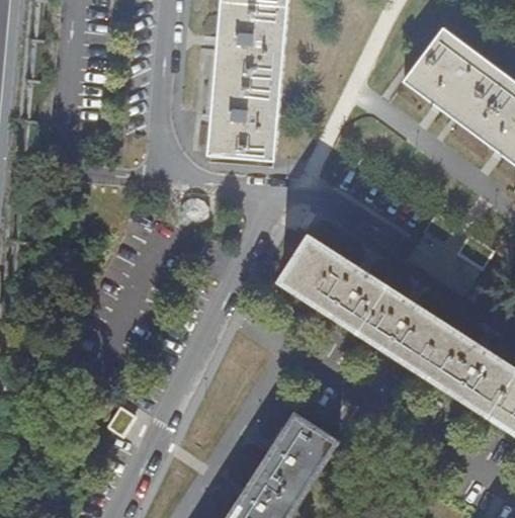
[(212,118),(210,149),(276,153),(286,0),(221,0),(219,36),(218,44),(218,48),(218,50),(218,54),(212,118)]
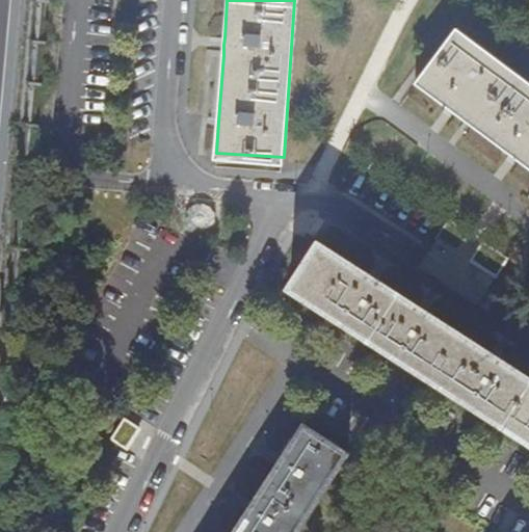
[(528,83),(453,29),(450,33),(413,84),(444,106),(448,109),(451,112),(463,120),(465,122),(467,124),(507,153),(511,156),(516,159),(528,168),(528,195),(528,197),(528,83)]
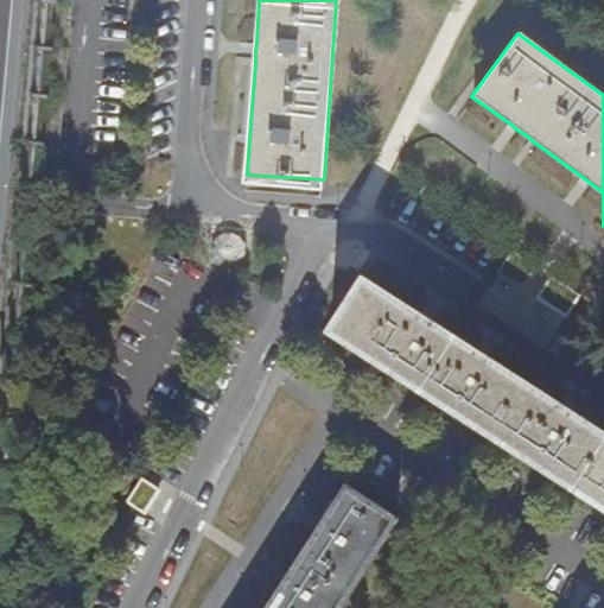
[(534,267),(509,251),(494,272),(519,287),(534,267)]
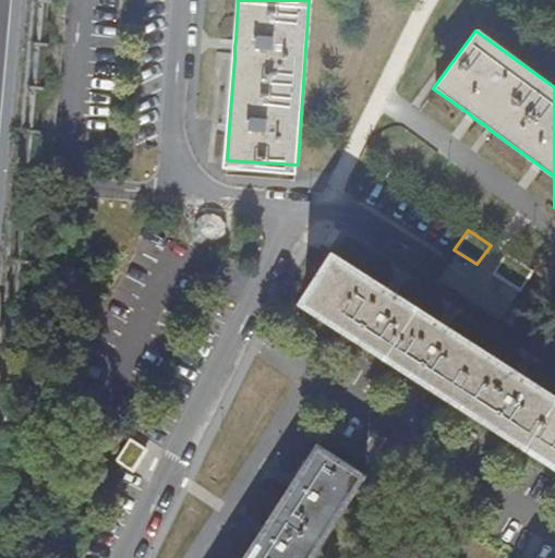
[(333,253),(304,299),(554,460),(554,393),(522,374),(517,371),(513,367),(446,325),(441,322),(436,318),(395,292),(389,290),(385,287),(333,253)]
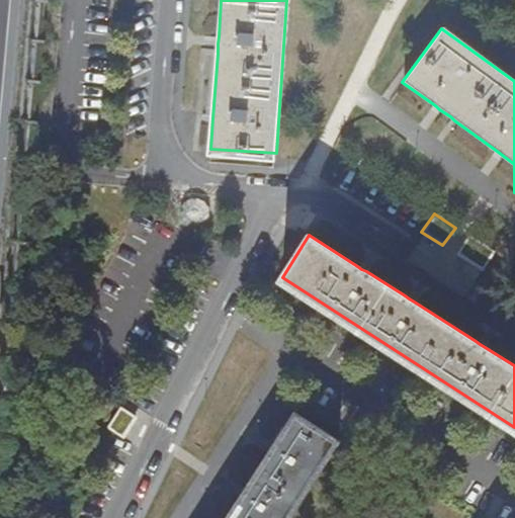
[(468,235),(456,252),(482,268),(493,250),(468,235)]
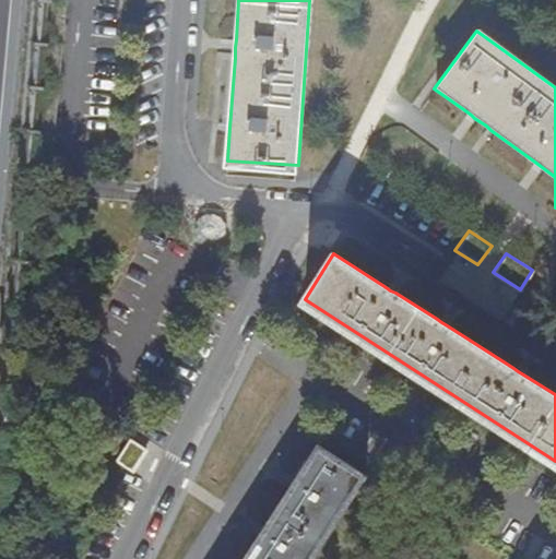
[(128,439),(115,461),(122,466),(130,471),(143,450),(128,439)]
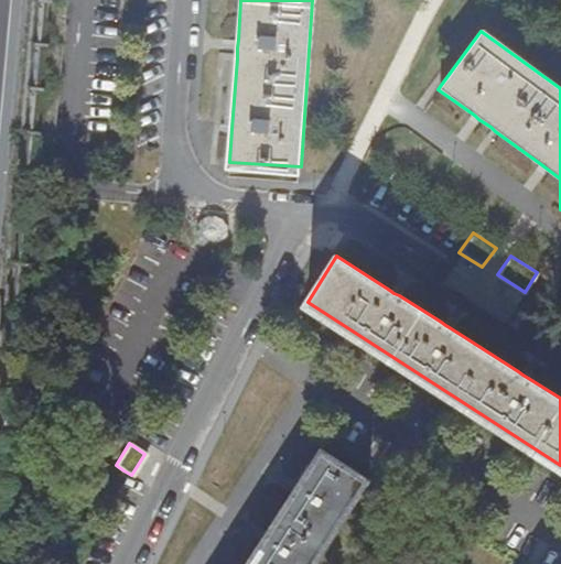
[(308,563),(364,477),(319,448),(297,483),(293,488),(290,492),(263,534),(259,540),(257,543),(244,563),(308,563)]
